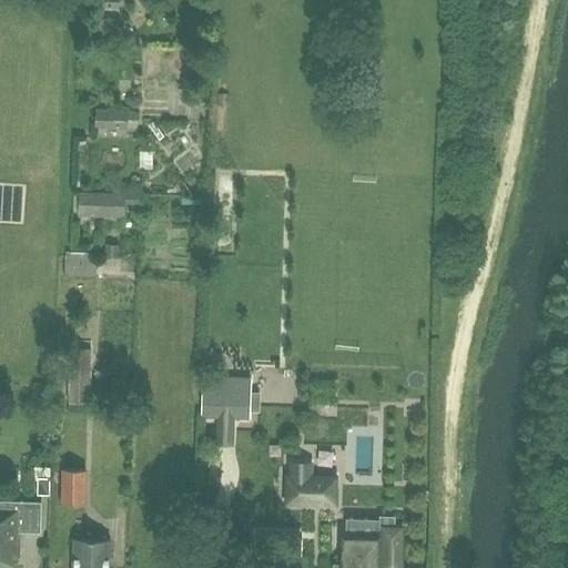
[(119,11),(119,0),(100,0),(100,9),(119,11)]
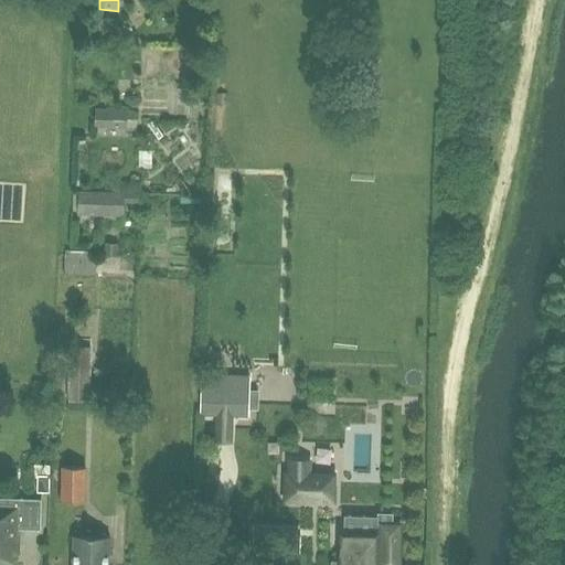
[(127,129),(128,110),(96,109),(95,128),(127,129)]
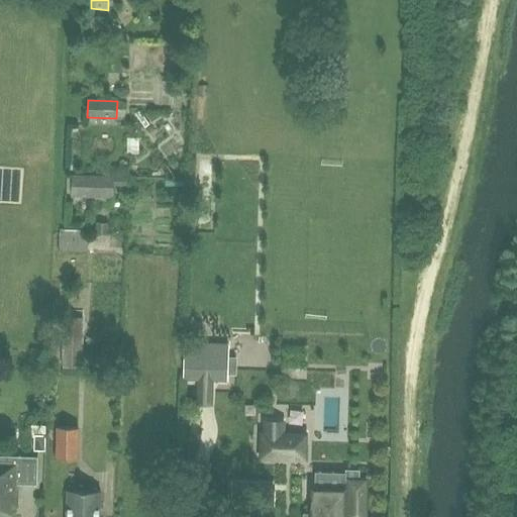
[(127,186),(127,177),(114,176),(72,174),(72,197),(114,198),(114,186),(127,186)]
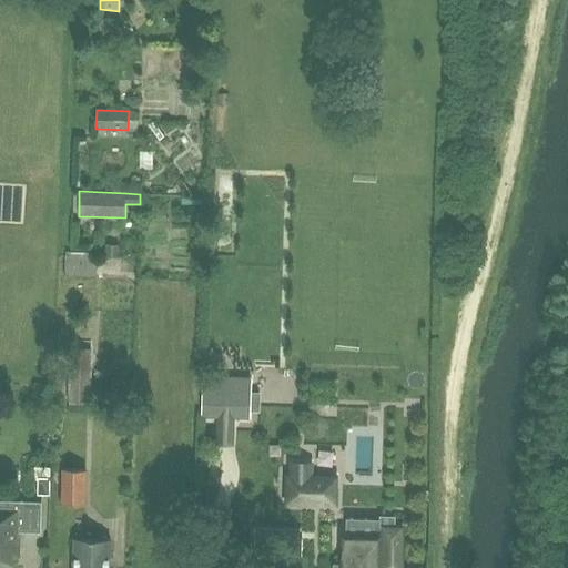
[(119,257),(120,244),(105,244),(104,256),(119,257)]
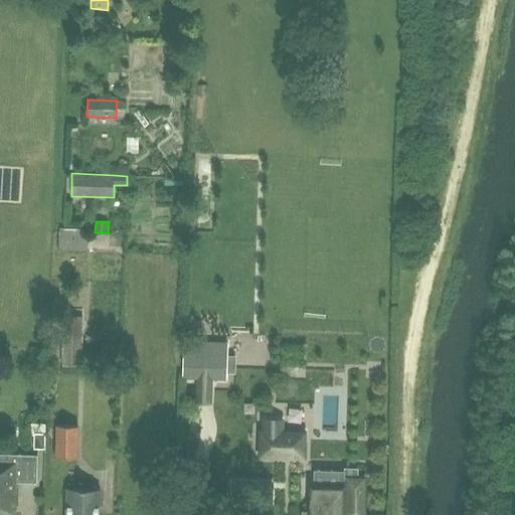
[(88,251),(88,229),(59,228),(57,250),(88,251)]
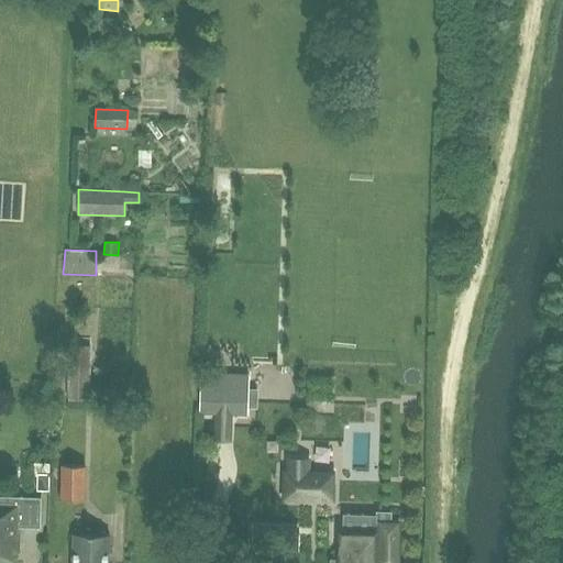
[(90,398),(91,345),(67,345),(67,397),(90,398)]
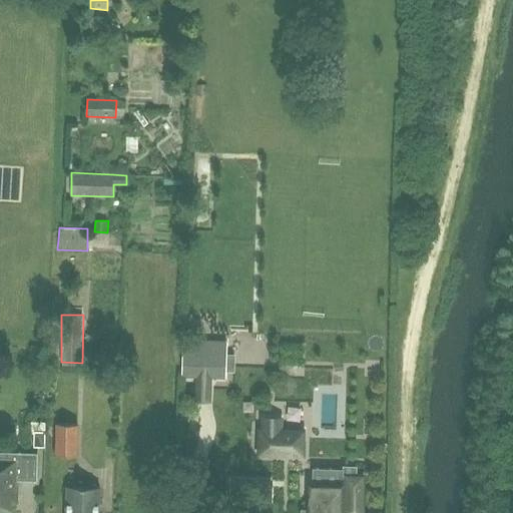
[(213,377),(215,342),(183,341),(181,376),(213,377)]
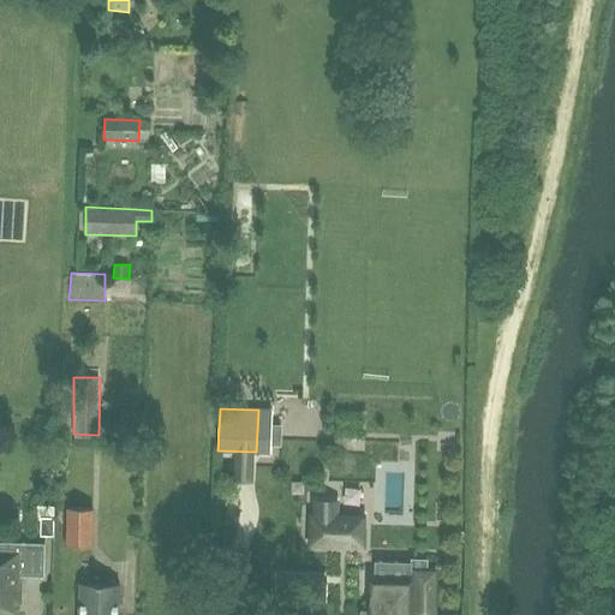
[(363,545),(364,517),(335,517),(335,502),(316,502),(316,515),(311,515),(310,544),(363,545)]
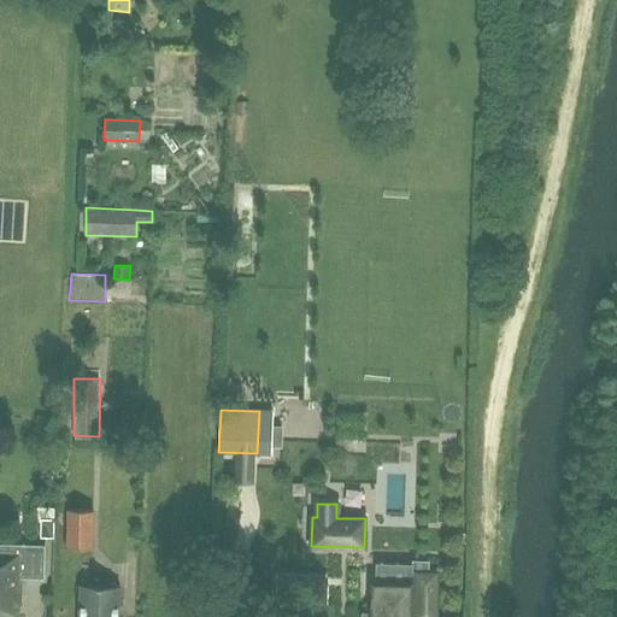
[(95,548),(95,509),(66,509),(65,547),(95,548)]
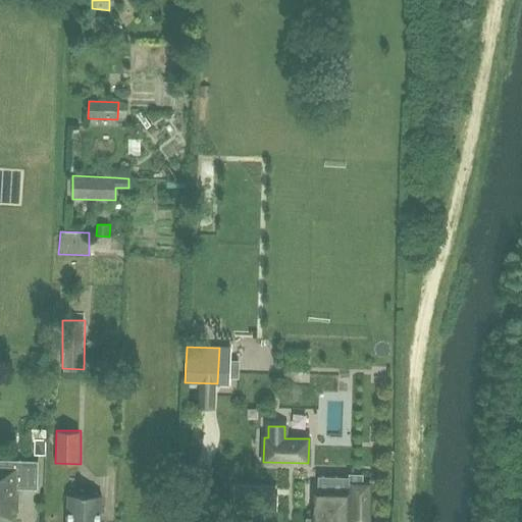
[(35,438),(35,455),(45,455),(45,438),(35,438)]
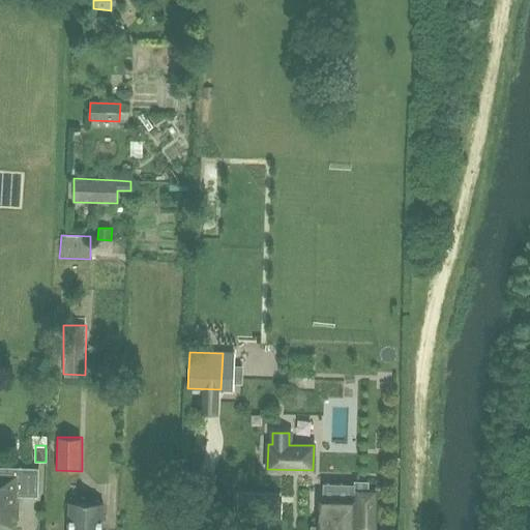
[(0,467),(0,525),(17,526),(18,497),(38,497),(38,468),(0,467)]
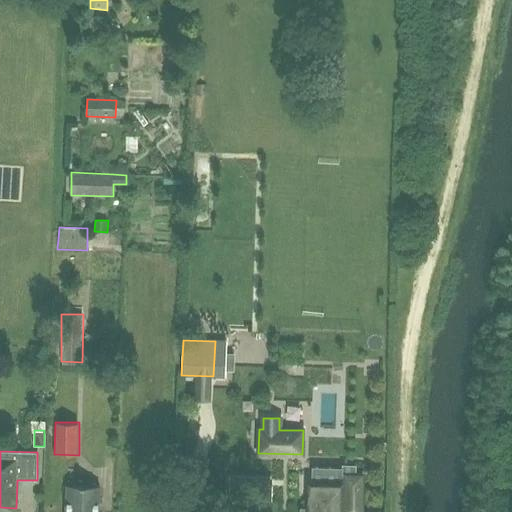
[(360,511),(361,493),(361,474),(355,474),(340,474),(339,483),(310,482),(309,509),(300,508),(300,511),(360,511)]
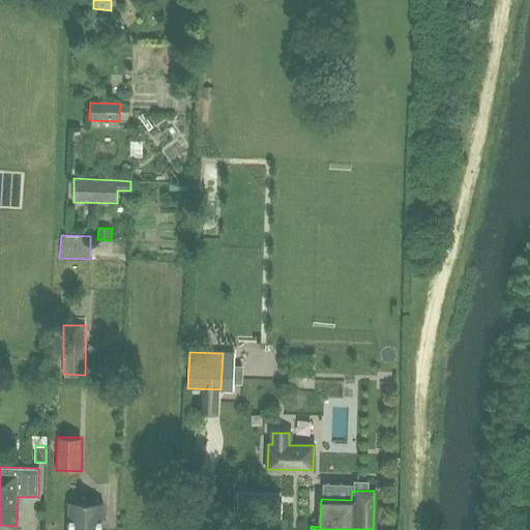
[(254,517),(254,503),(239,502),(239,517),(254,517)]
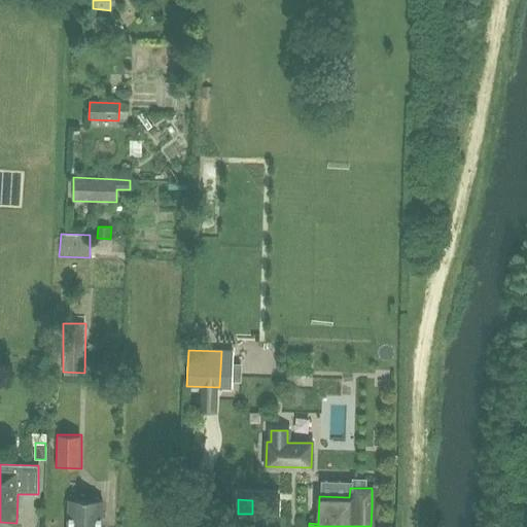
[(101,526),(101,500),(69,500),(68,526),(101,526)]
